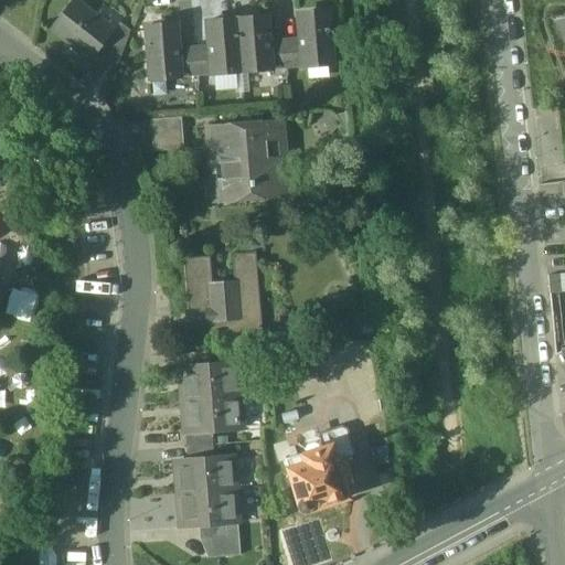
[(114,30),(75,0),(74,0),(51,30),(89,61),(104,44),(114,30)]
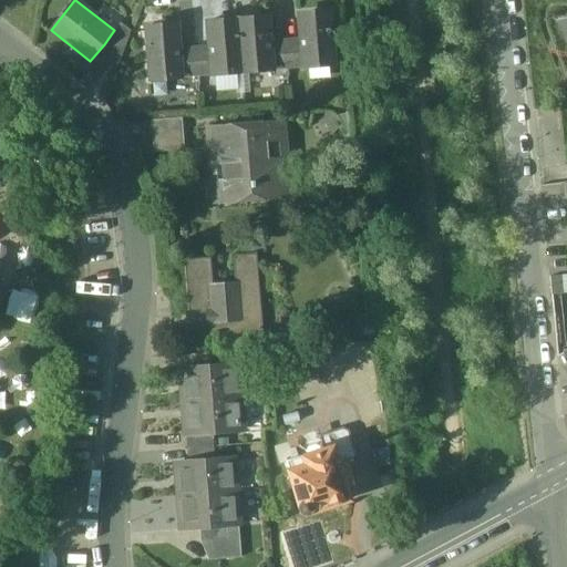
[(330,14),(299,17),(300,39),(303,68),(334,65),(330,14)]
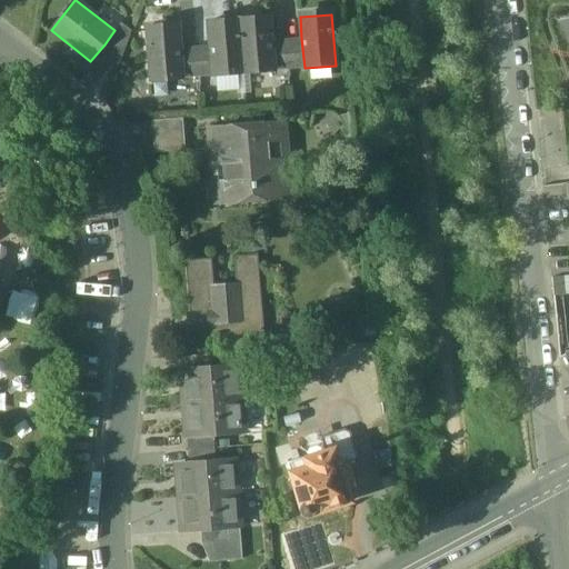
[(270,18),(241,20),(241,22),(239,22),(243,73),(275,70),(272,42),(270,18)]
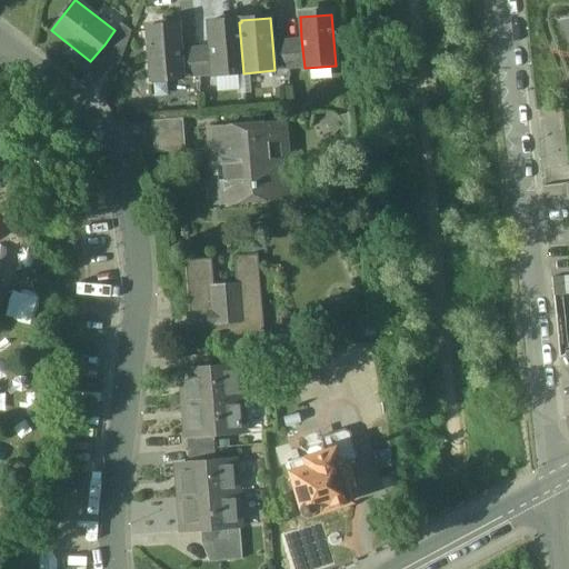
[(568,19),(559,21),(568,41),(568,19)]
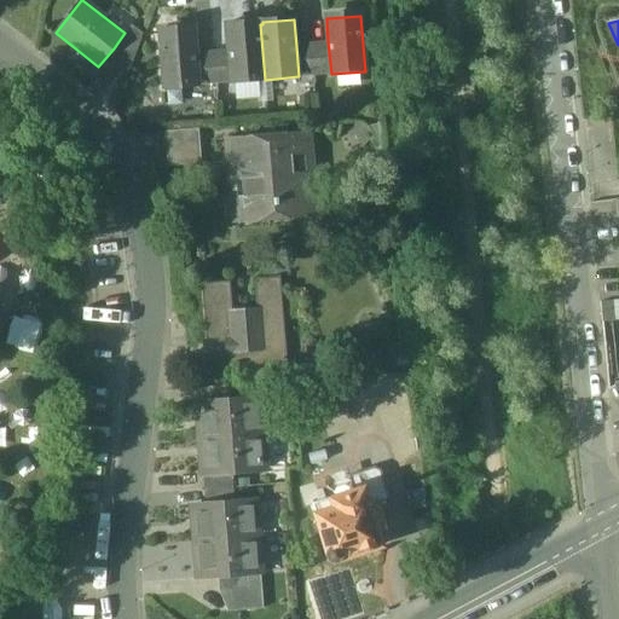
[(258,22),(226,24),(229,51),(231,82),(265,80),(260,24),(258,24),(258,22)]
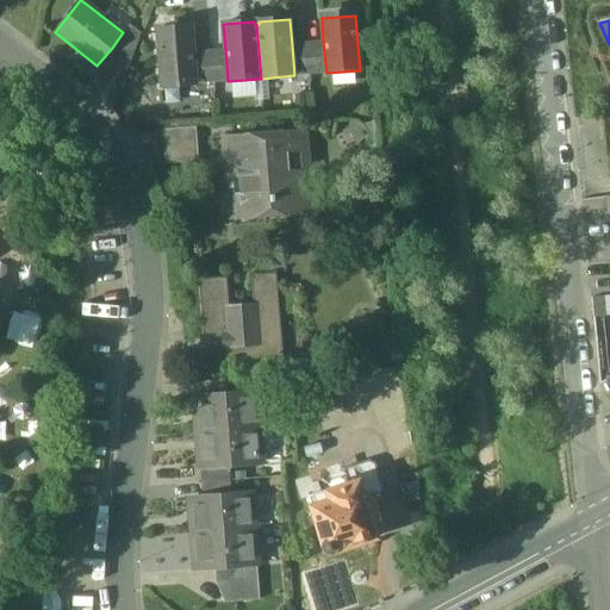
[(123,32),(112,48),(131,62),(141,33),(130,24),(123,32)]
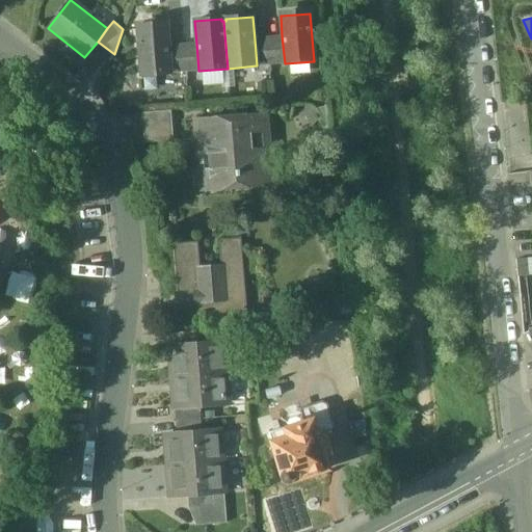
[(167,26),(137,28),(141,76),(170,73),(168,46),(167,26)]
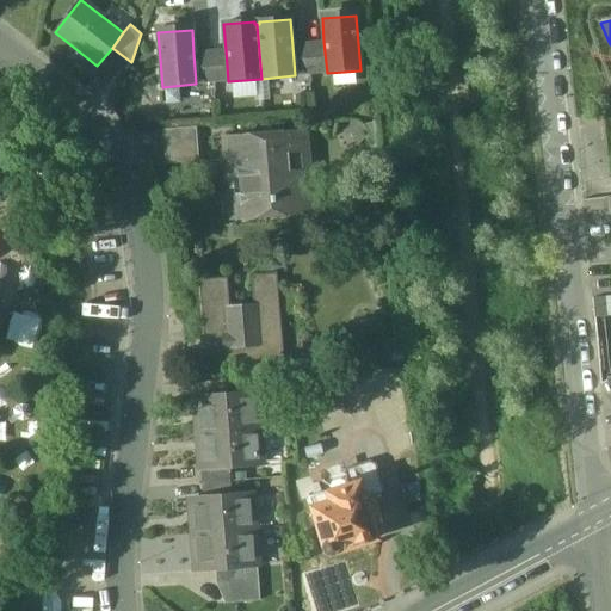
[(323,42),(307,44),(309,74),(327,73),(323,42)]
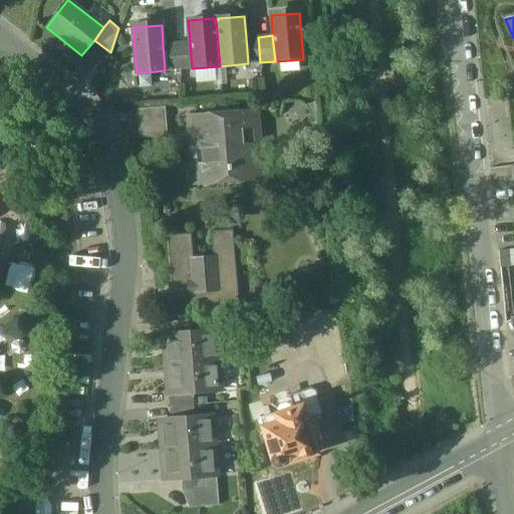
[(258,37),(246,38),(248,63),(260,62),(258,37)]
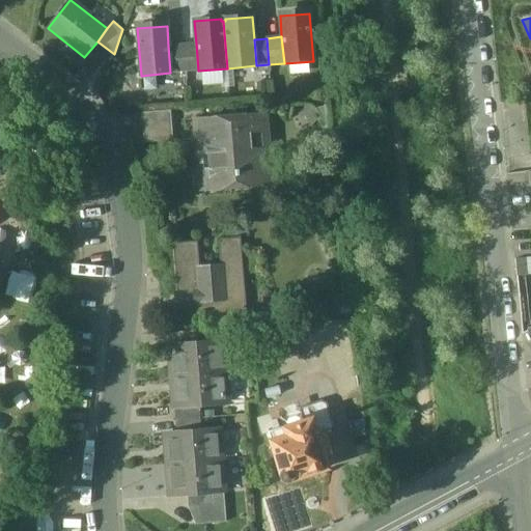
[(196,44),(184,45),(186,72),(198,71),(196,44)]
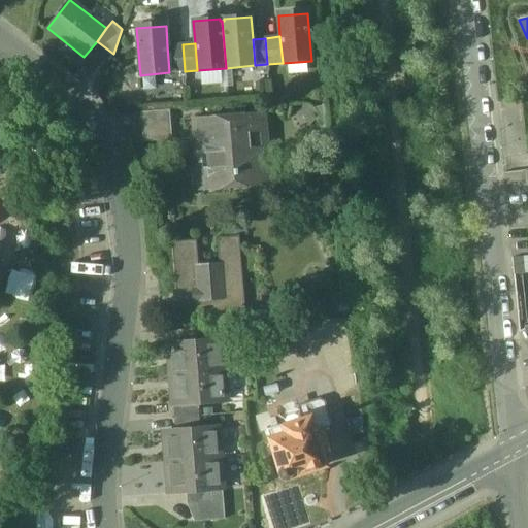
[(183,44),(167,45),(169,72),(185,71),(183,44)]
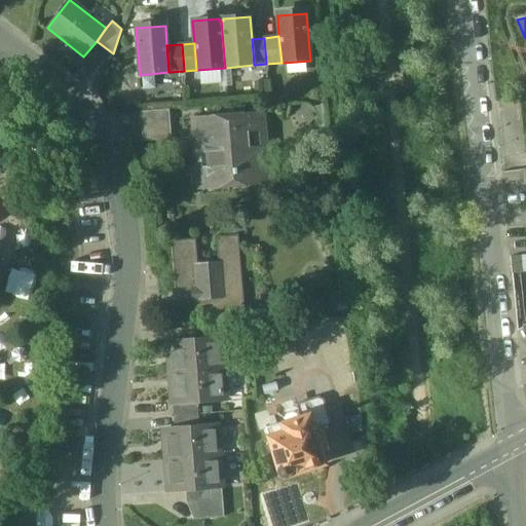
[(170,110),(140,112),(143,142),(172,139),(170,110)]
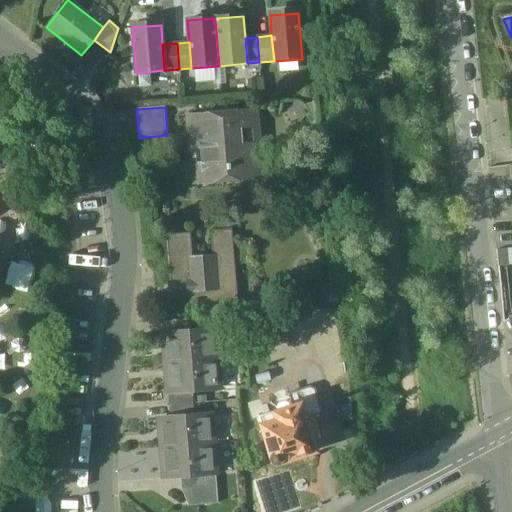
[(193,127),(192,131),(193,138),(189,138),(191,165),(206,164),(207,178),(228,177),(228,171),(236,170),(236,178),(247,177),(250,176),(253,173),(255,169),(256,165),(258,165),(254,112),(233,113),(233,116),(201,118),(198,120),(195,123),(193,127)]
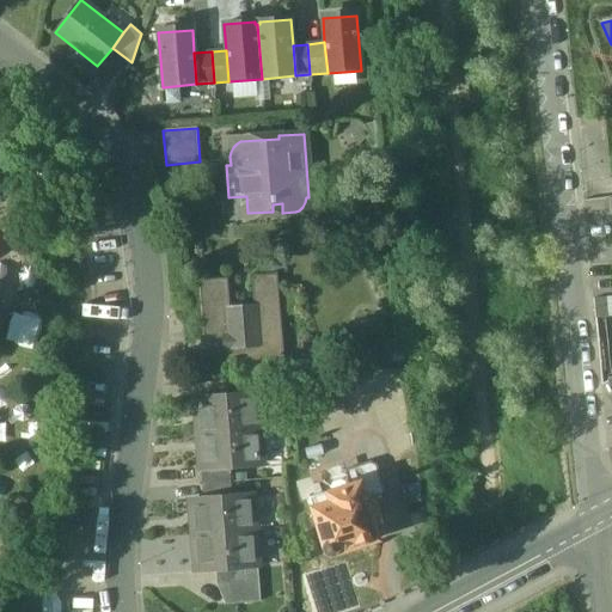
[(254,304),(231,306),(228,277),(200,280),(206,340),(222,337),(224,349),(225,349),(227,366),(285,361),(277,273),(251,275),(254,304)]
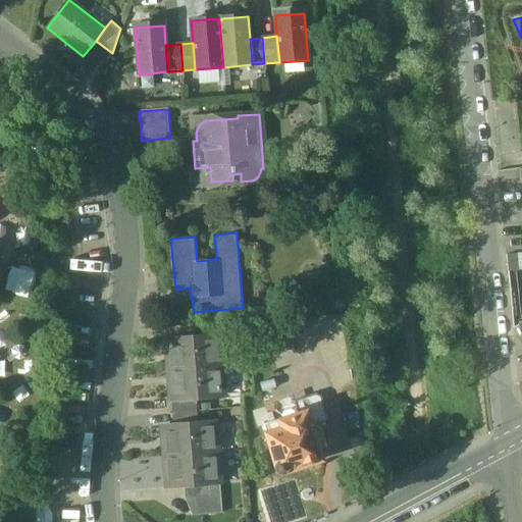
[(195,324),(170,326),(171,338),(196,336),(195,324)]
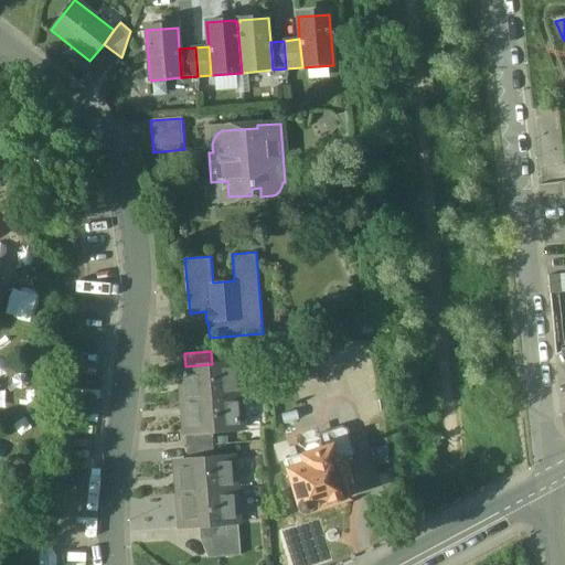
[(185,366),(183,366),(185,400),(238,395),(236,363),(212,364),(185,366)]
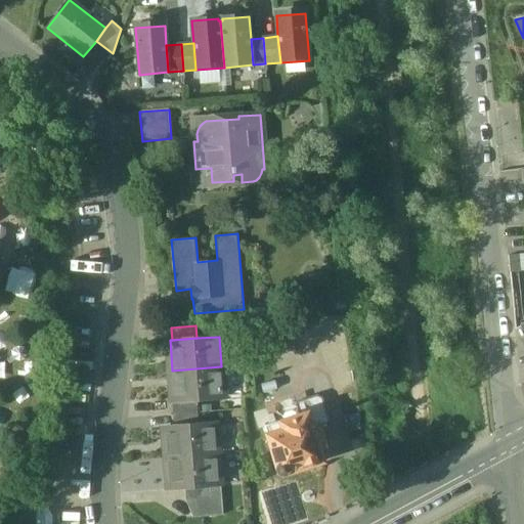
[(221,366),(172,370),(174,400),(175,401),(197,400),(223,398),(221,366)]
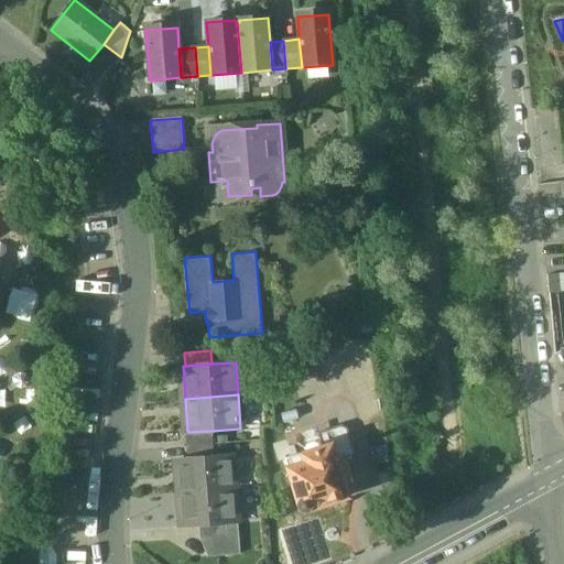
[(212,431),(188,432),(187,431),(186,432),(187,445),(213,443),(212,431)]
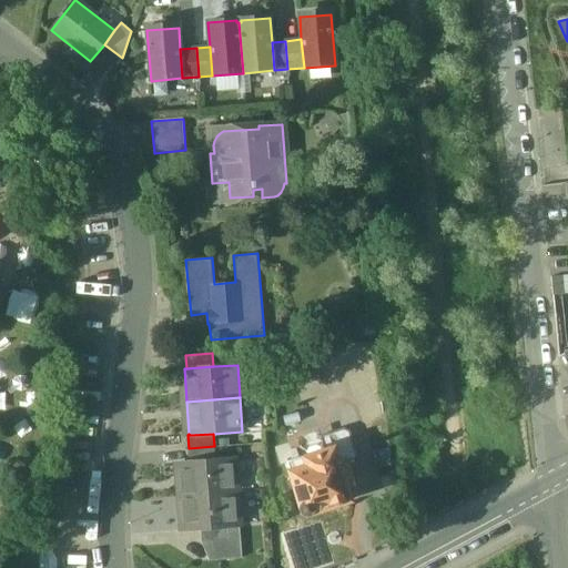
[(350,437),(331,443),(333,448),(335,447),(340,463),(350,460),(355,459),(350,437)]
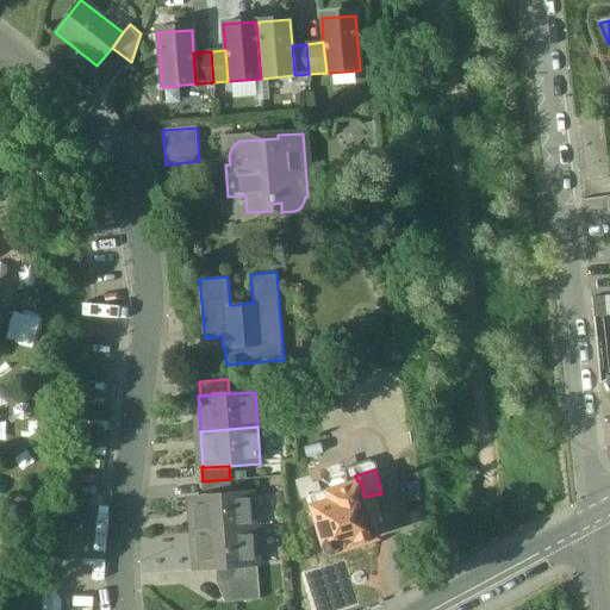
[(342,478),(334,480),(331,485),(332,489),(348,484),(347,480),(342,478)]
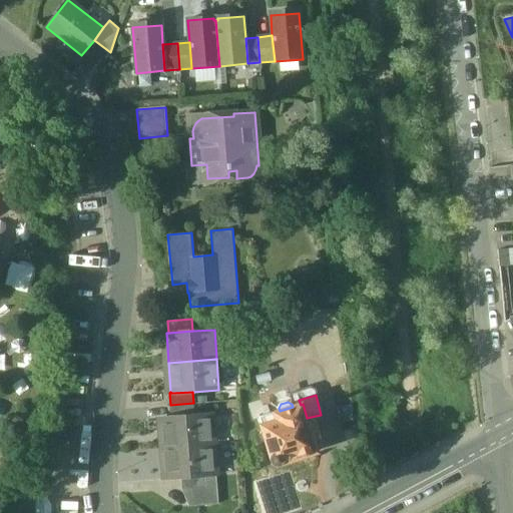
[(193,403),(170,405),(171,417),(194,415),(193,403)]
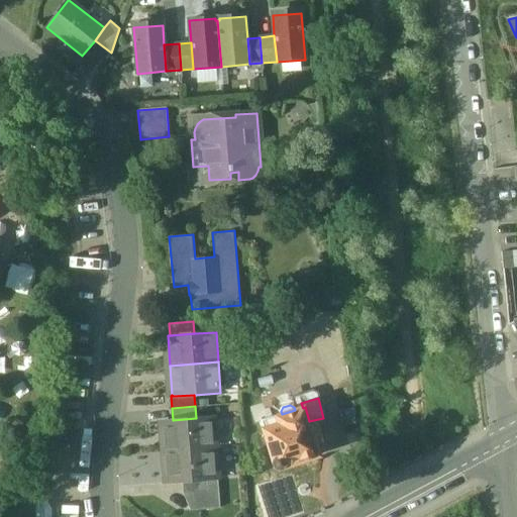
[(282,414),(263,420),(266,432),(265,435),(266,439),(267,442),(270,445),(271,449),(273,448),(275,456),(273,458),(273,461),(273,463),(275,466),(277,468),(279,469),(282,469),(284,467),(286,464),(317,455),(317,454),(319,453),(314,438),(323,435),(318,419),(309,421),(305,407),(303,408),(295,410),(282,414)]
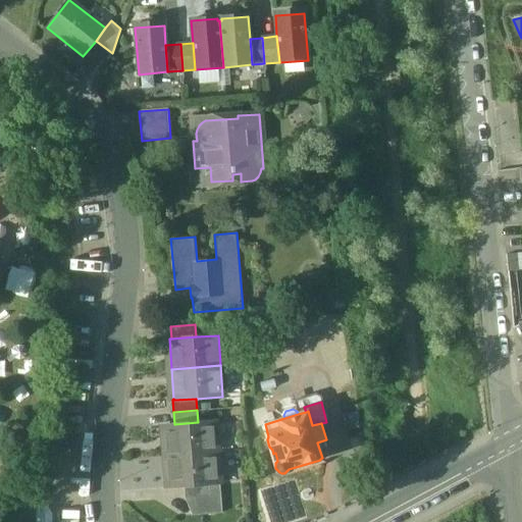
[(174,424),(165,425),(167,456),(216,452),(213,421),(174,424)]
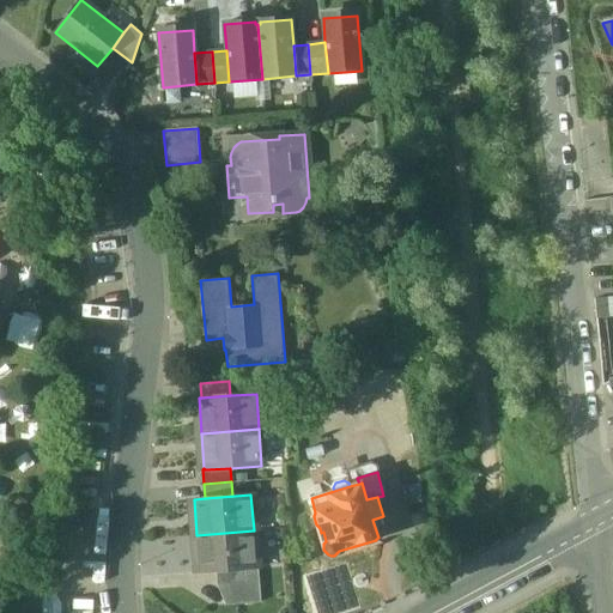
[(254,530),(196,535),(200,571),(218,569),(256,566),(254,530)]
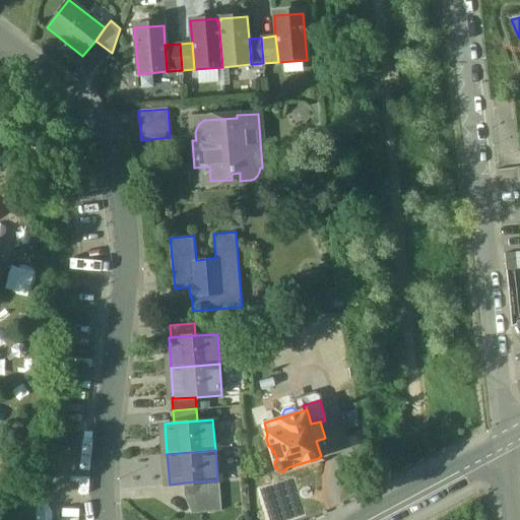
[(217,480),(185,482),(186,496),(197,495),(221,493),(219,480),(217,480)]
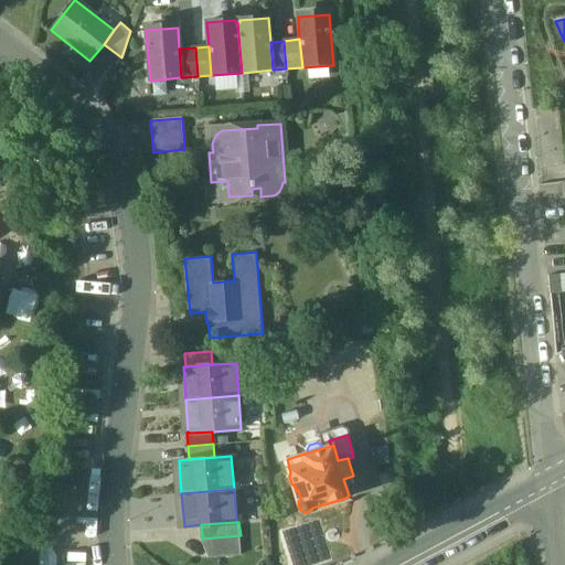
[(241,535),(214,537),(215,556),(242,554),(241,535)]
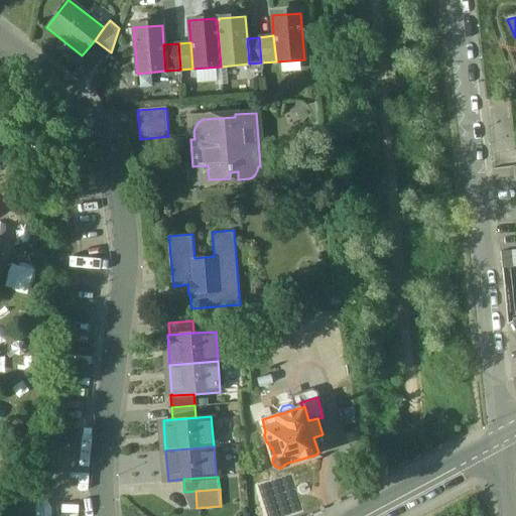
[(196,491),(184,492),(191,509),(197,508),(196,491)]
